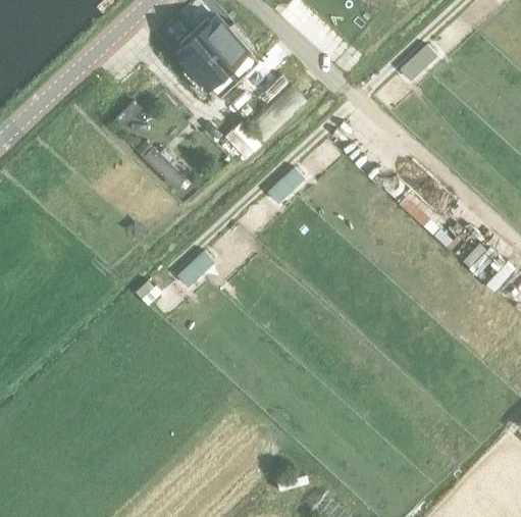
[(206,21),(192,34),(238,84),(257,65),(247,53),(252,48),(231,26),(226,32),(214,18),(209,23),(206,21)]
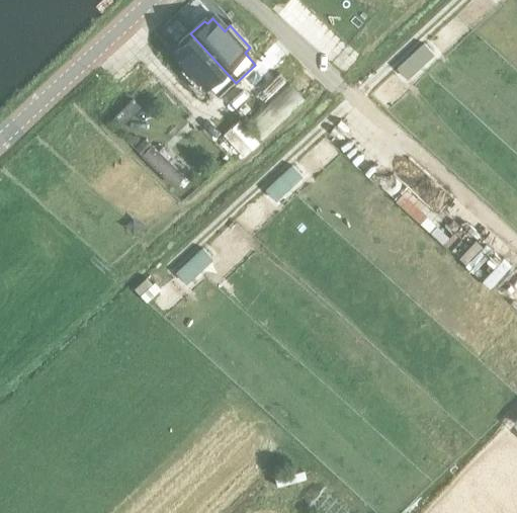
[(180,49),(174,54),(185,67),(179,72),(199,94),(205,88),(217,100),(236,83),(190,33),(177,47),(180,49)]
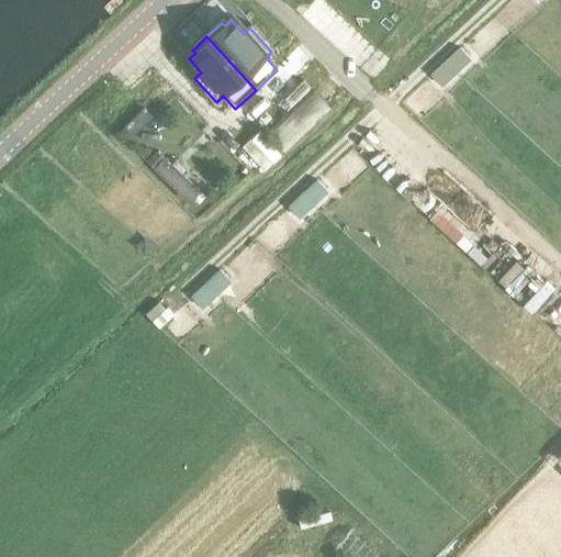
[(432,74),(441,86),(471,62),(460,49),(432,74)]
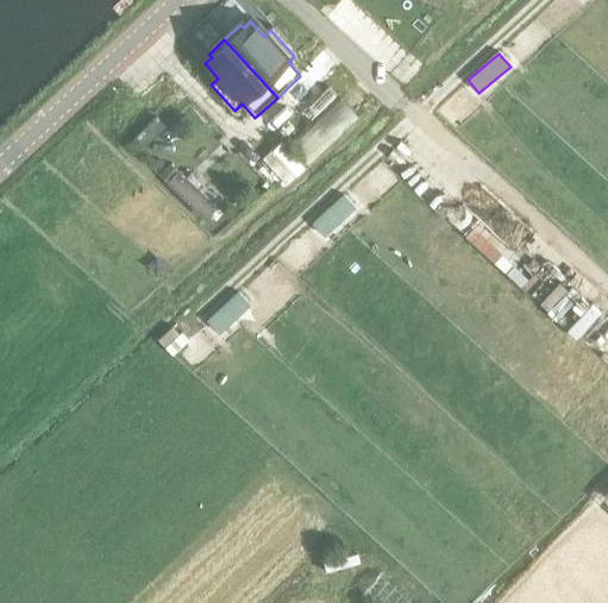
[(165,81),(113,130),(126,144),(179,95),(165,81)]
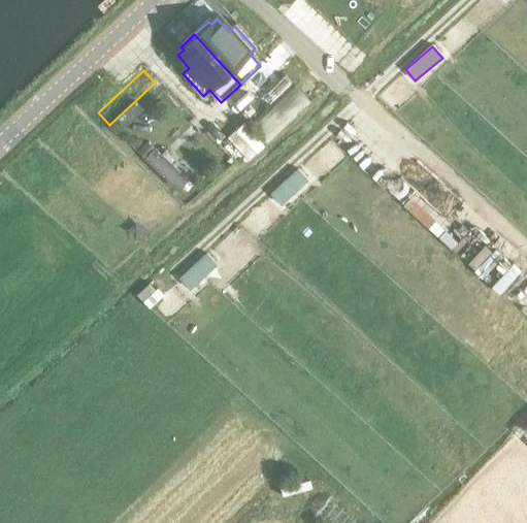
[(266,148),(309,105),(293,88),(249,129),(266,148)]
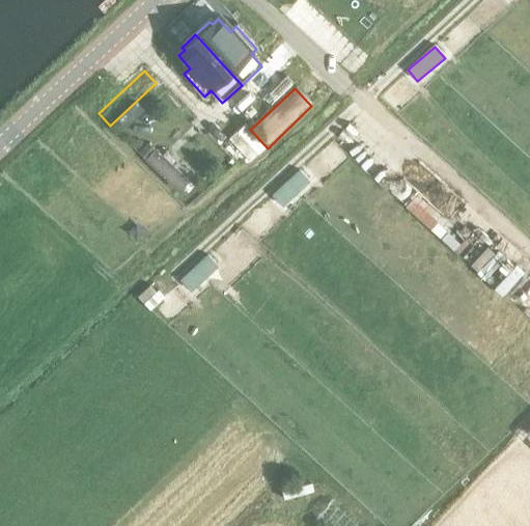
[(229,138),(248,162),(265,148),(246,126),(229,138)]
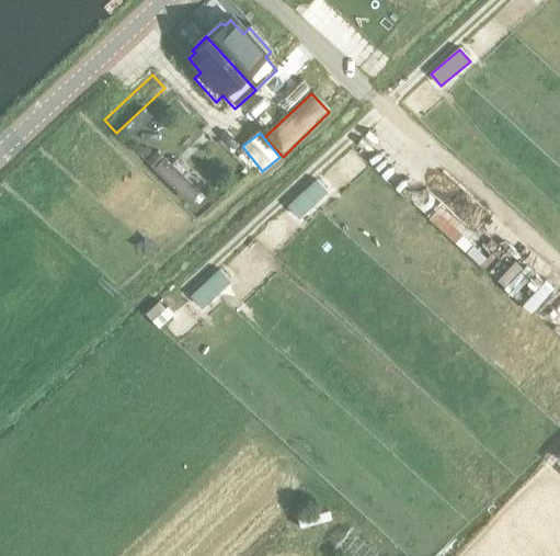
[(155,168),(189,201),(198,191),(164,158),(155,168)]
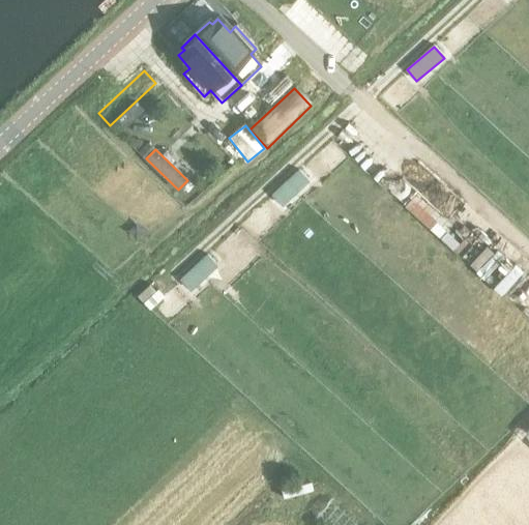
[(298,170),(271,195),(283,207),(310,181),(298,170)]
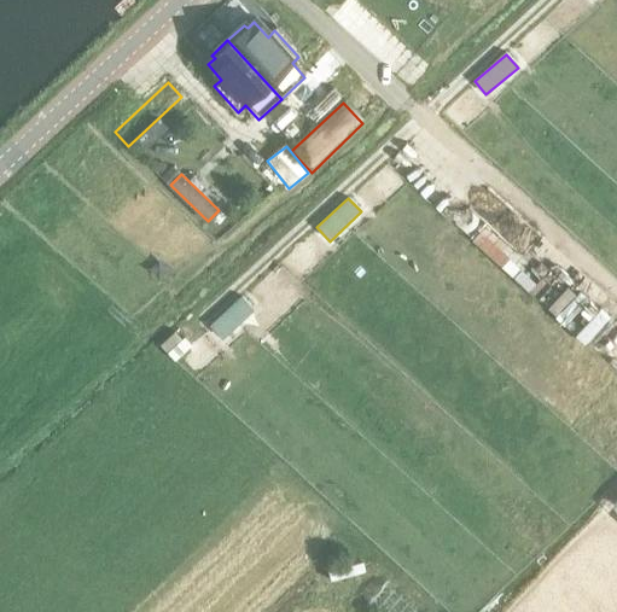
[(242,297),(210,326),(222,339),(254,310),(242,297)]
